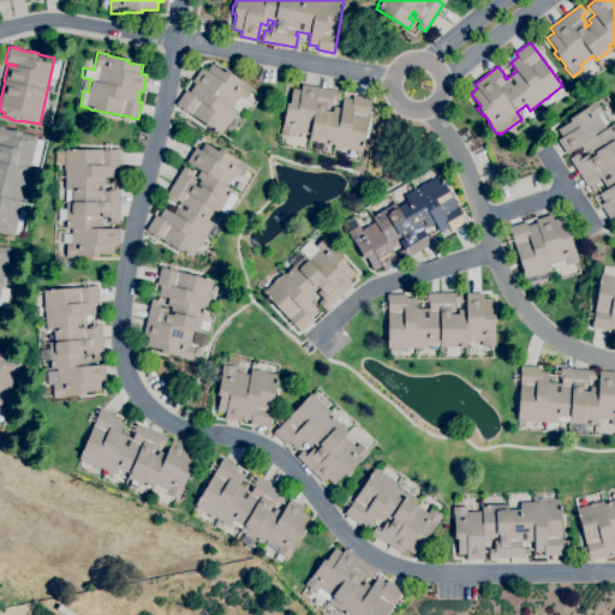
[(220,135),(183,108),(183,109),(175,105),(185,89),(189,91),(195,83),(192,82),(201,67),(206,71),(210,64),(224,72),(226,70),(240,81),(242,79),(251,87),(244,99),(240,95),(231,108),(236,112),(236,113),(242,118),(231,133),(225,129),(220,135)]
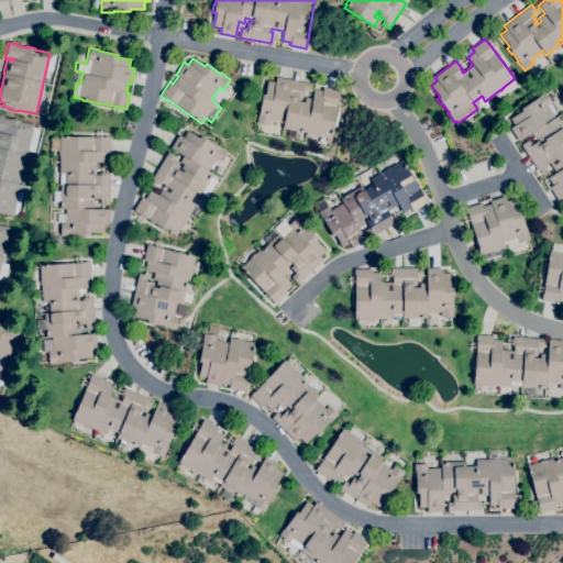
[(298,140),(287,138),(288,129),(283,129),(284,123),(269,120),(268,125),(256,123),(258,111),(260,111),(262,95),(265,95),(267,80),(275,83),(276,77),(310,83),(308,91),(304,90),(301,99),(297,98),(297,100),(304,102),(305,97),(312,99),(313,89),(322,90),(323,87),(339,89),(333,122),(334,122),(333,130),(332,129),(331,139),(317,136),(317,138),(311,136),(311,135),(306,134),(306,132),(299,131),(298,140)]
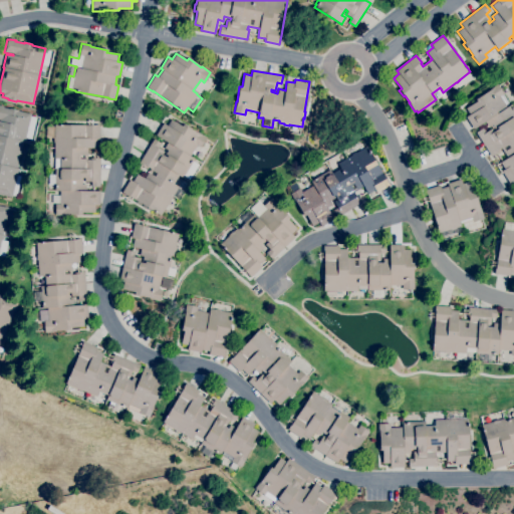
[(513,181),(510,184),(501,171),(504,169),(500,163),(507,158),(501,148),(498,150),(499,151),(491,157),(476,133),(483,127),(486,133),(491,129),(493,132),(495,131),(492,124),(488,126),(485,121),(473,129),(466,116),(470,114),(466,107),(476,100),(475,98),(488,90),(497,84),(503,93),(502,94),(508,103),(505,104),(507,106),(511,104),(513,108),(513,181)]
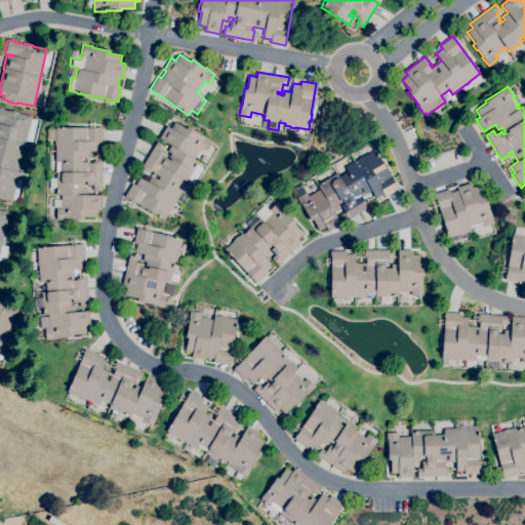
[(11,201),(0,198),(0,108),(3,109),(3,110),(9,111),(18,113),(32,116),(31,119),(37,120),(32,142),(26,140),(26,145),(24,145),(17,172),(18,172),(17,178),(21,179),(16,200),(12,200),(11,201)]
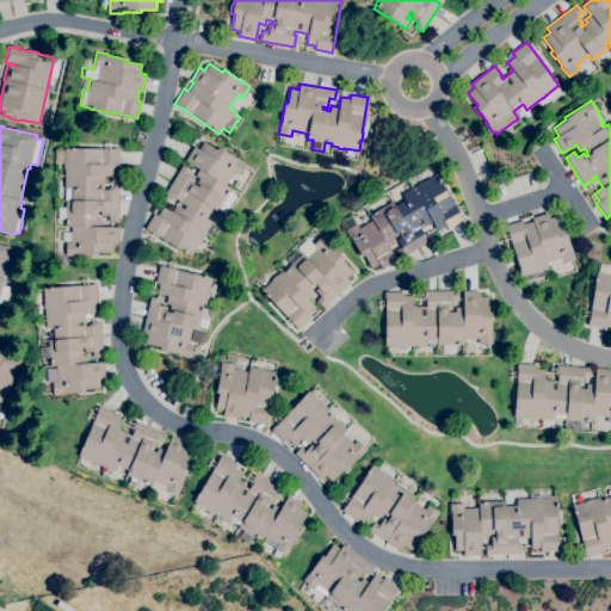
[(191,257),(153,233),(144,228),(154,214),(158,215),(162,207),(172,213),(179,201),(176,198),(174,201),(164,195),(183,165),(191,170),(187,176),(195,180),(192,184),(195,185),(199,178),(195,176),(198,170),(185,161),(193,146),(198,149),(203,142),(216,150),(217,148),(233,158),(234,156),(245,164),(238,176),(238,174),(232,185),(228,183),(226,185),(230,189),(229,192),(235,196),(224,214),(218,209),(217,211),(213,208),(205,218),(211,222),(202,239),(203,239),(199,244),(198,244),(191,257)]
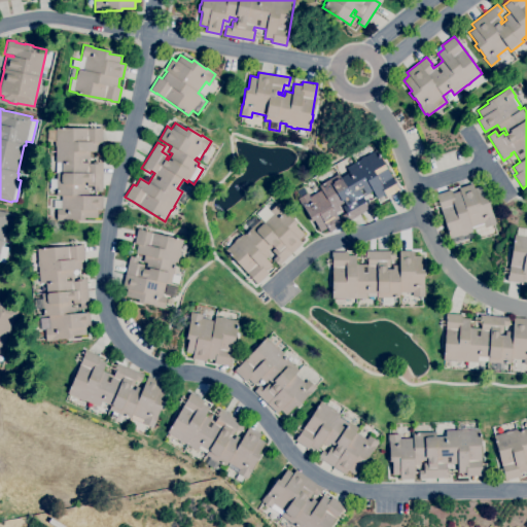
[(68,220),(57,220),(57,209),(61,209),(61,208),(54,208),(54,200),(57,200),(57,189),(49,189),(49,179),(56,179),(56,173),(56,163),(56,146),(55,146),(55,141),(47,141),(47,130),(56,130),(56,128),(102,128),(102,143),(98,143),(98,151),(90,151),(90,164),(92,164),(92,162),(103,162),(102,191),(94,191),(94,186),(86,186),(86,182),(84,182),(84,189),(89,189),(89,196),(102,196),(102,210),(97,210),(97,218),(83,218),(83,219),(68,219),(68,220)]
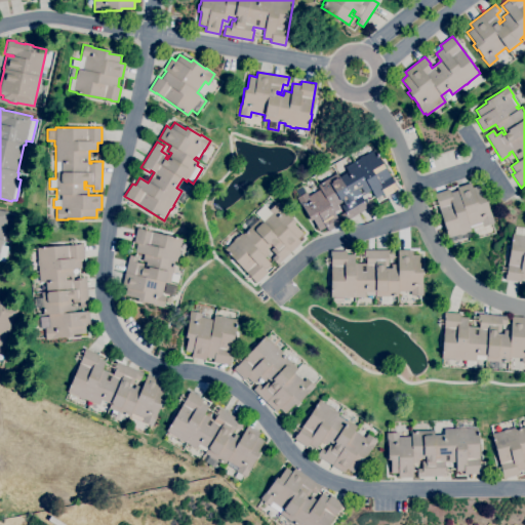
[(328,232),(325,228),(319,231),(312,219),(310,220),(306,214),(307,214),(303,207),(301,207),(295,198),(306,192),(309,196),(320,189),(317,185),(336,172),(338,176),(348,171),(345,167),(359,158),(359,157),(363,155),(363,156),(374,150),(395,184),(398,189),(385,197),(382,194),(375,198),(371,191),(361,197),(362,199),(364,198),(369,207),(345,221),(339,214),(345,211),(340,206),(345,203),(342,201),(337,205),(339,208),(333,212),(340,224),(328,232)]
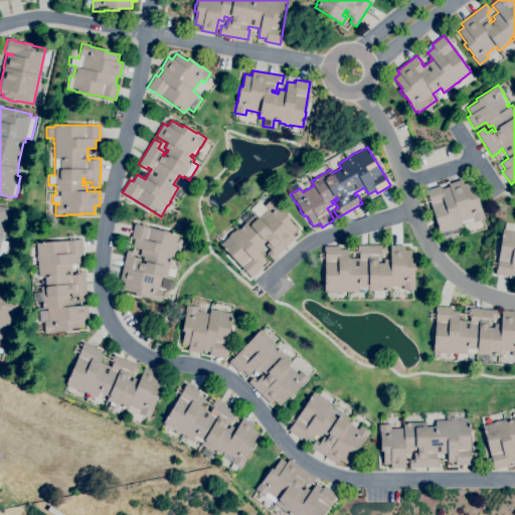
[(440,233),(437,224),(436,224),(434,218),(435,218),(427,196),(427,197),(425,190),(441,185),(442,189),(449,186),(448,184),(462,179),(463,184),(470,181),(474,194),(476,193),(481,208),(482,208),(485,218),(474,222),(474,224),(463,227),(461,222),(460,222),(461,226),(457,227),(457,228),(452,230),(452,229),(440,233)]
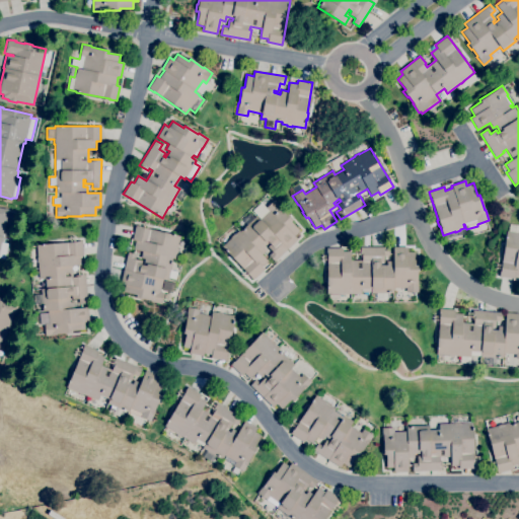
[(253,280),(233,257),(232,258),(228,254),(229,253),(222,246),(230,237),(233,233),(234,234),(238,230),(239,231),(255,216),(260,220),(269,211),(266,208),(274,200),(281,208),(292,220),(290,221),(299,230),(294,236),(297,239),(274,262),(269,255),(272,251),(268,246),(270,244),(269,242),(264,247),(267,249),(262,254),(268,261),(262,267),(265,269),(253,280)]
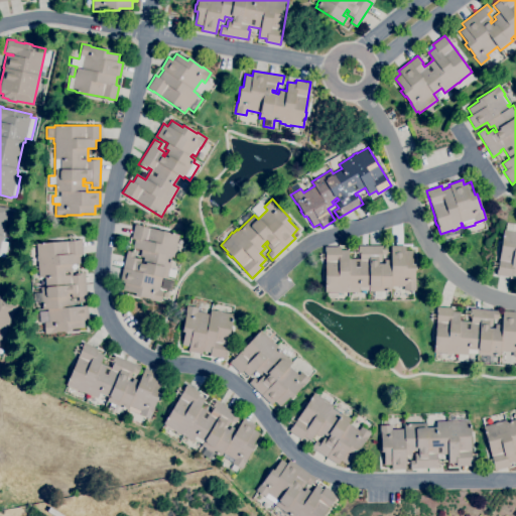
[(0,207),(8,209),(1,241),(7,242),(4,257),(0,256),(0,207)]
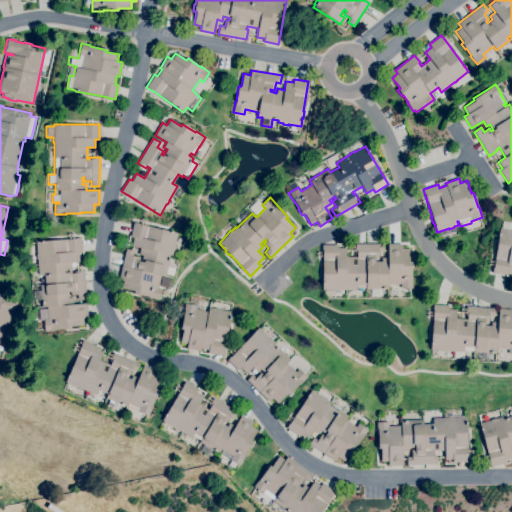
[(511,272),(508,271),(507,275),(492,273),(493,265),(494,265),(497,243),(496,243),(497,237),(498,237),(499,228),(501,228),(502,221),(511,222),(511,229),(511,272)]
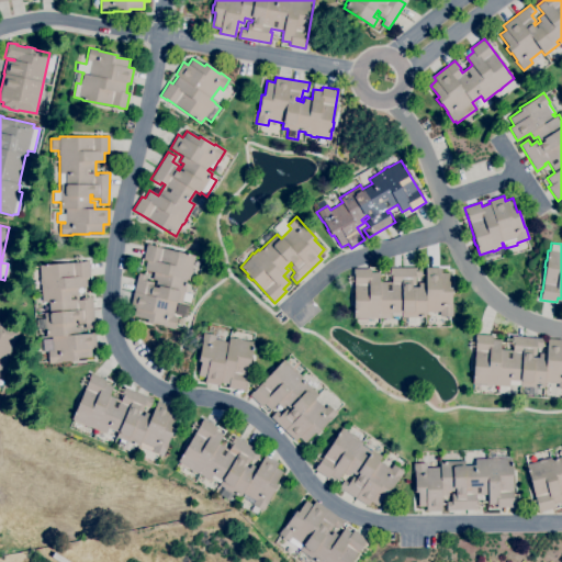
[(175,329),(164,326),(164,325),(155,323),(155,325),(146,323),(147,319),(133,316),(135,308),(130,307),(138,273),(147,276),(146,281),(153,282),(153,287),(155,287),(156,280),(153,279),(154,272),(144,270),(146,260),(143,259),(147,244),(153,245),(153,246),(194,256),(191,269),(192,269),(191,274),(190,274),(189,280),(187,280),(187,281),(188,282),(186,293),(191,294),(190,302),(182,301),(181,303),(176,302),(172,315),(178,317),(175,329)]
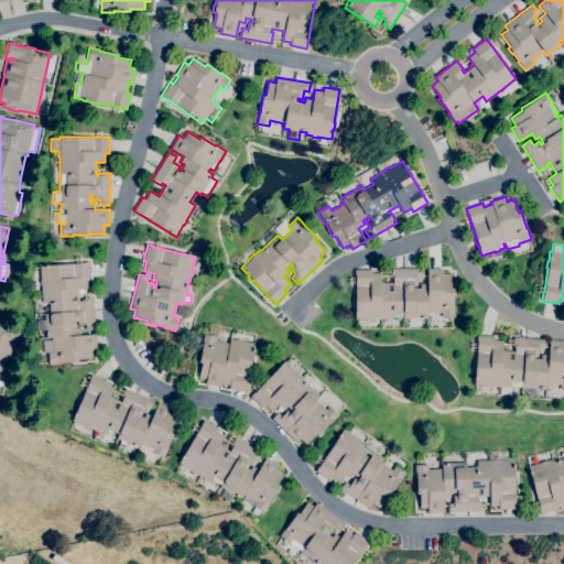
[(50,365),(49,359),(44,360),(42,340),(52,339),(52,337),(46,338),(45,331),(38,332),(36,321),(44,320),(44,314),(50,313),(49,302),(42,303),(41,284),(40,284),(40,279),(32,280),(31,268),(40,267),(82,262),(88,262),(90,278),(86,278),(87,288),(77,289),(78,301),(82,301),(82,299),(93,297),(95,329),(86,331),(85,325),(77,325),(77,321),(75,322),(75,328),(79,328),(80,335),(95,334),(96,349),(91,350),(93,358),(77,359),(77,361),(61,362),(61,364),(50,365)]
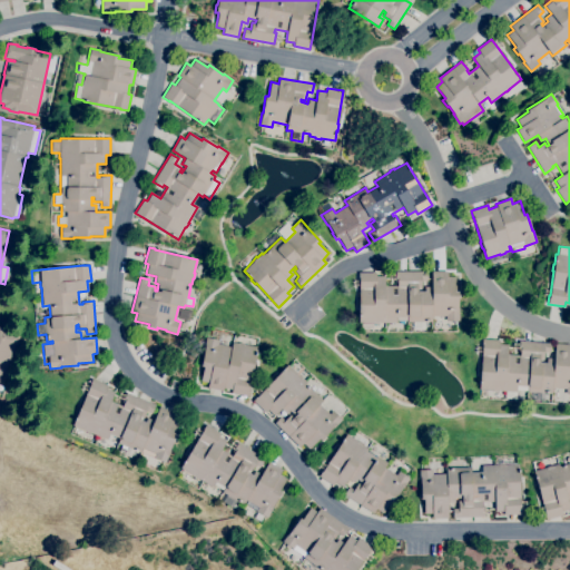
[(424,330),(413,330),(413,322),(408,322),(408,316),(396,316),(396,323),(379,323),(379,324),(372,324),(372,328),(361,328),(361,323),(360,323),(360,281),(359,281),(359,273),(375,272),(375,276),(384,276),(384,286),(397,286),(397,283),(395,283),(395,272),(426,272),(426,281),(421,281),(421,288),(418,288),(418,291),(424,291),(424,287),(432,287),(432,272),(448,271),(448,276),(455,276),(455,291),(458,291),(458,293),(460,293),(460,301),(458,301),(458,308),(459,308),(459,321),(445,321),(445,316),(432,316),(432,321),(424,322),(424,330)]
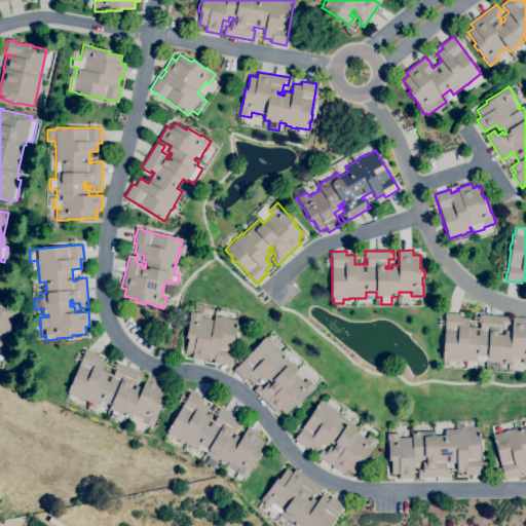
[(0,348),(0,302),(5,305),(17,311),(0,348)]
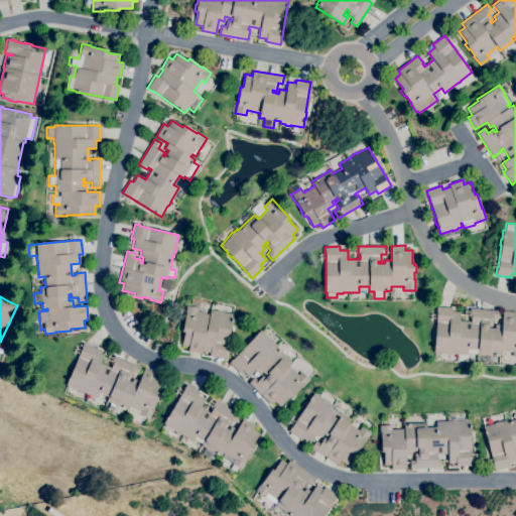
[(225,359),(210,356),(210,353),(203,351),(202,354),(187,351),(188,347),(181,345),(184,333),(181,332),(185,314),(184,314),(186,305),(198,307),(197,310),(206,312),(206,313),(210,314),(211,309),(216,310),(216,309),(221,310),(221,311),(233,314),(231,324),(232,324),(231,330),(230,330),(226,352),(225,359)]
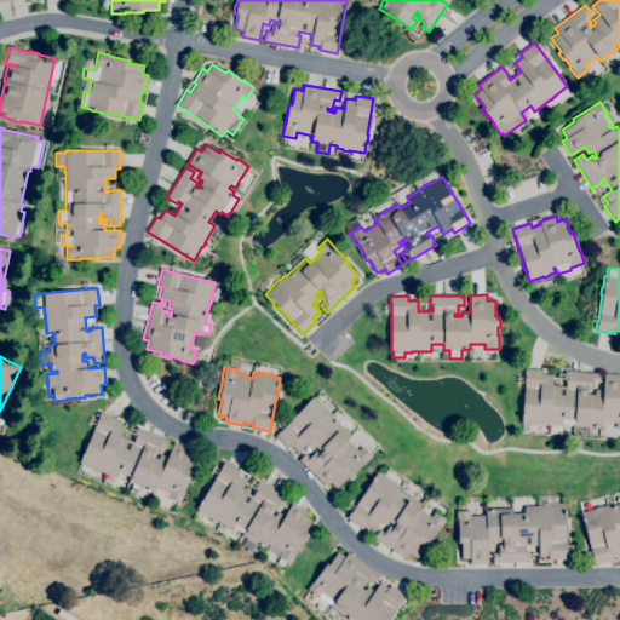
[(592,436),(579,435),(580,426),(573,426),(574,420),(562,419),(562,426),(541,425),(541,426),(535,425),(535,426),(521,425),(524,378),(523,378),(524,368),(543,369),(543,374),(552,374),(551,385),(566,386),(566,383),(563,383),(564,371),(600,373),(598,383),(592,383),(591,391),(586,390),(586,394),(595,394),(595,389),(603,390),(604,373),(619,373),(619,428),(615,428),(615,423),(601,422),(601,428),(592,428),(592,436)]
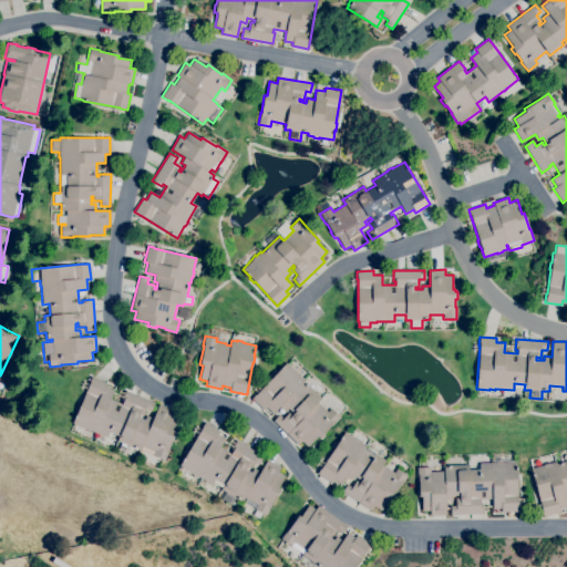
[(307,446),(301,441),(298,445),(272,421),(279,414),(282,419),(288,412),(291,415),(294,413),(288,408),(285,411),(280,406),(272,414),(266,408),(264,411),(251,399),(286,362),(296,372),(297,371),(300,375),(305,380),(303,381),(321,398),(317,402),(327,412),(331,409),(340,418),(331,426),(330,425),(325,432),(326,433),(320,439),(318,436),(307,446)]
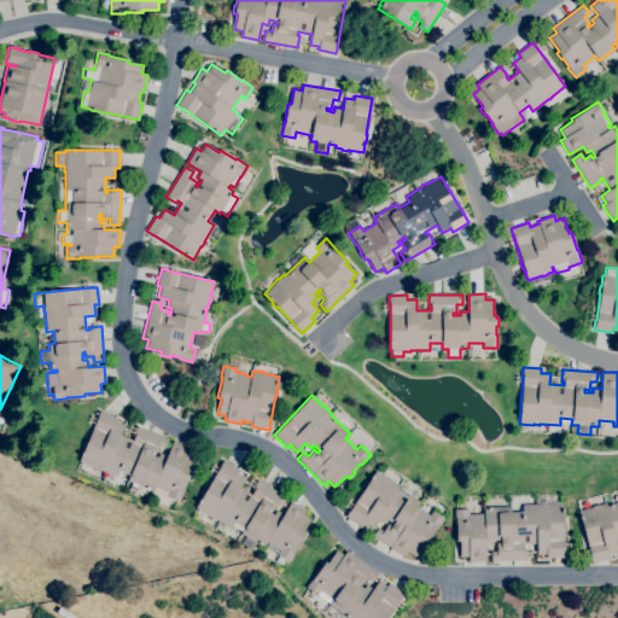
[(179,502),(167,496),(168,493),(155,485),(152,491),(145,488),(141,496),(134,493),(135,491),(129,489),(132,483),(127,481),(129,476),(118,471),(116,477),(98,470),(98,471),(92,468),(92,467),(79,461),(97,419),(100,410),(117,418),(115,421),(124,425),(120,436),(132,441),(134,437),(132,436),(136,425),(168,438),(164,448),(158,445),(155,453),(151,452),(150,454),(157,458),(159,453),(167,456),(173,441),(188,448),(186,453),(194,456),(188,471),(191,472),(184,489),(185,489),(179,502)]
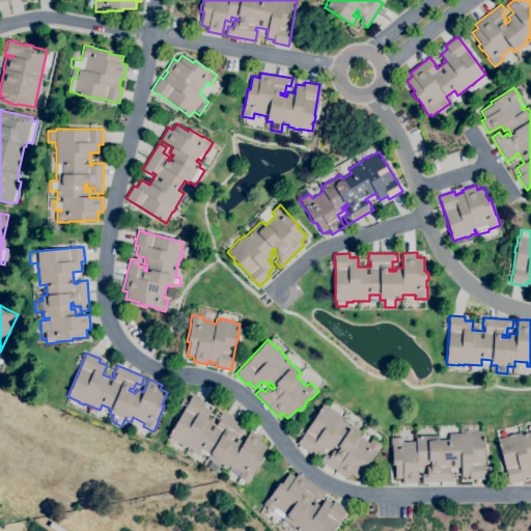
[(249,482),(239,476),(241,472),(229,466),(227,470),(220,466),(217,473),(207,468),(211,462),(206,458),(210,454),(200,448),(197,453),(184,445),(183,446),(178,443),(168,436),(189,401),(192,395),(205,403),(203,407),(211,411),(206,419),(216,424),(218,422),(216,421),(222,413),(247,427),(242,435),(238,432),(234,439),(230,437),(229,439),(235,442),(238,439),(243,442),(250,430),(262,438),(260,442),(267,446),(260,457),(261,458),(261,459),(262,459),(259,466),(257,466),(253,472),(254,473),(249,482)]
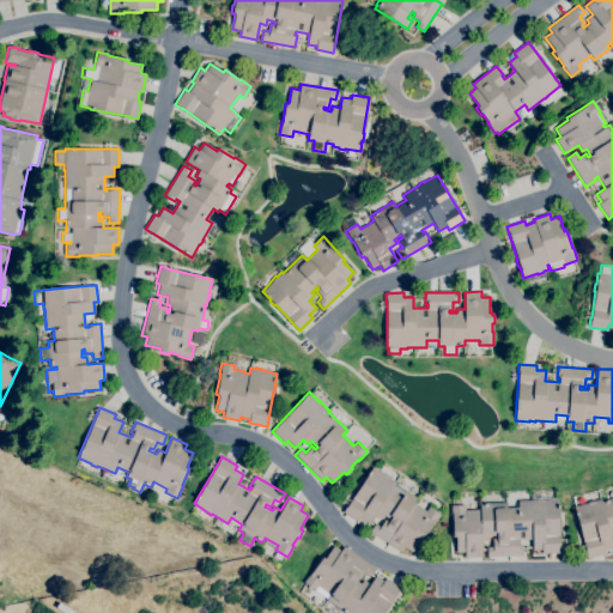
[(401,552),(370,532),(375,523),(380,527),(384,520),(388,522),(389,520),(383,515),(381,520),(374,515),(369,525),(360,519),(358,522),(343,513),(372,467),(386,475),(386,474),(390,478),(389,478),(395,481),(393,485),(404,492),(405,490),(417,497),(413,503),(426,511),(429,507),(441,514),(432,526),(423,540),(420,539),(412,552),(405,547),(401,552)]
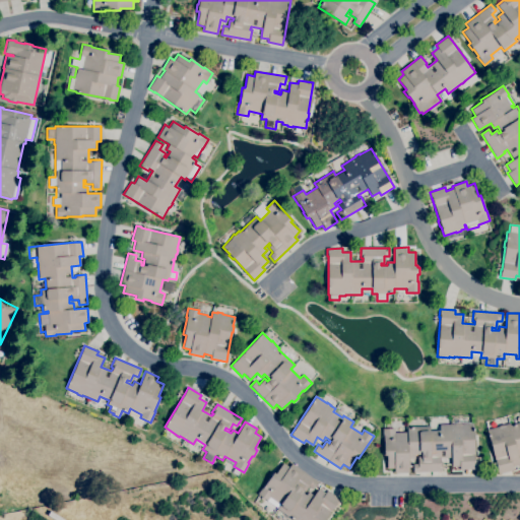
[(498,474),(496,466),(497,466),(491,445),(490,445),(488,439),(489,439),(486,430),(499,426),(504,424),(504,425),(509,424),(510,425),(519,421),(519,455),(518,456),(519,464),(512,466),(513,470),(498,474)]
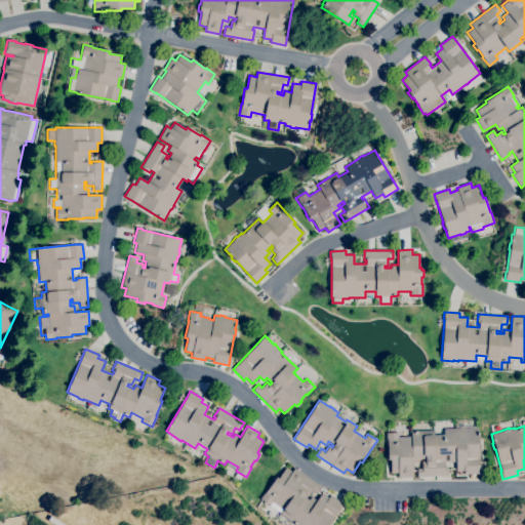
[(398,478),(398,473),(391,473),(391,460),(388,460),(388,459),(387,459),(387,452),(388,452),(388,444),(387,444),(386,433),(398,433),(398,437),(411,436),(411,431),(434,430),(434,435),(444,435),(443,429),(459,428),(459,427),(465,427),(465,428),(478,427),(478,437),(479,437),(479,443),(479,474),(465,474),(465,471),(456,471),(455,462),(444,462),(444,466),(446,466),(446,476),(417,477),(417,469),(421,469),(421,461),(426,461),(425,458),(418,458),(419,462),(412,463),(413,477),(398,478)]
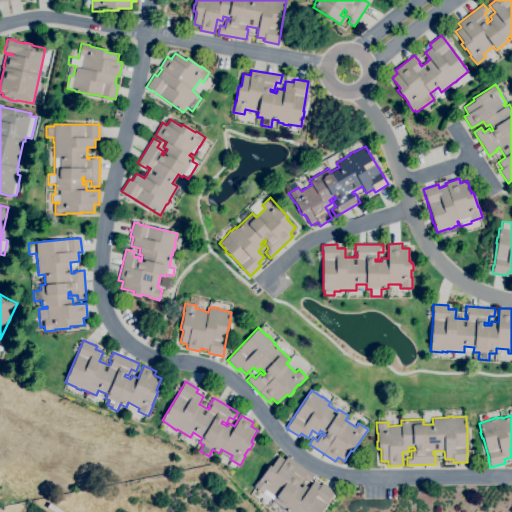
[(288,511),(272,501),(272,502),(261,494),(262,494),(256,489),(256,488),(253,486),(259,477),(260,478),(269,465),(271,466),(278,456),(285,460),(287,456),(313,474),(308,481),(304,478),(300,484),(297,482),(296,484),(301,487),(303,484),(308,488),(314,481),(320,485),(322,483),(334,491),(319,511),(288,511)]
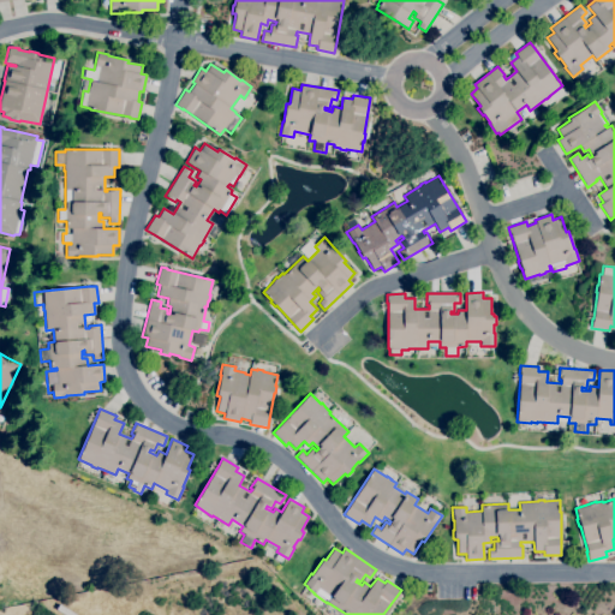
All buildings are outlined.
